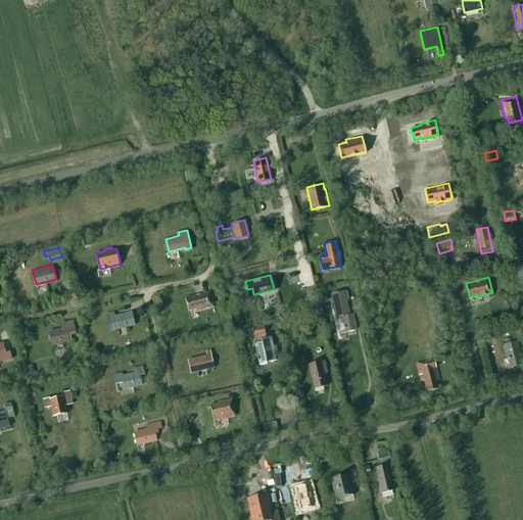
[(345,330),(355,328),(352,313),(349,314),(345,298),(348,297),(346,289),(332,292),(337,317),(342,316),(345,330)]
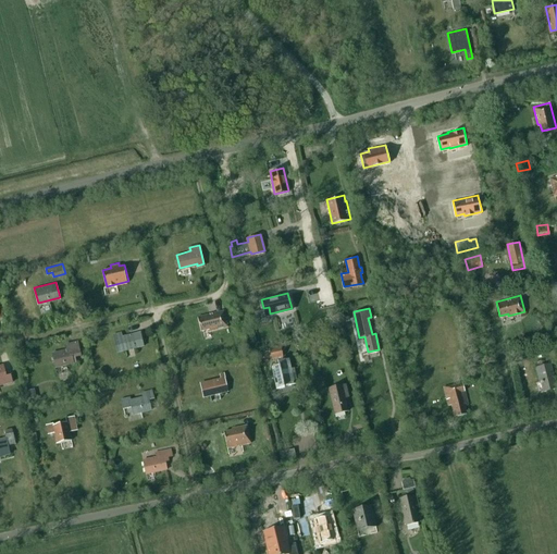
[(210,330),(227,325),(224,309),(197,316),(200,330),(209,328),(210,330)]
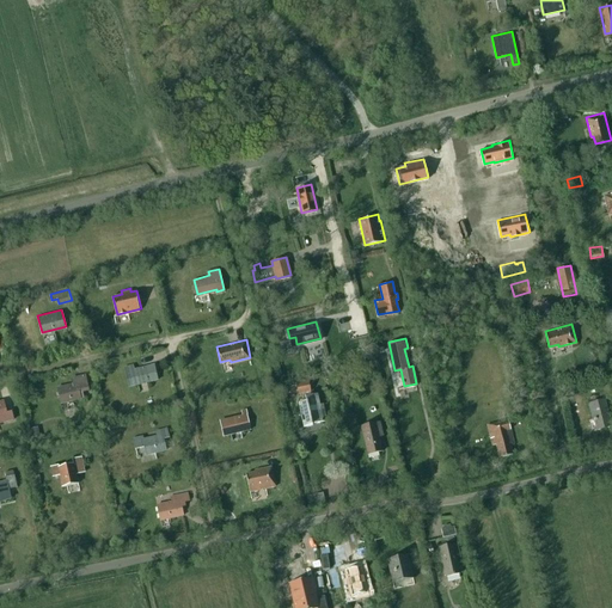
[(124,366),(129,385),(158,378),(154,362),(134,367),(133,363),(124,366)]
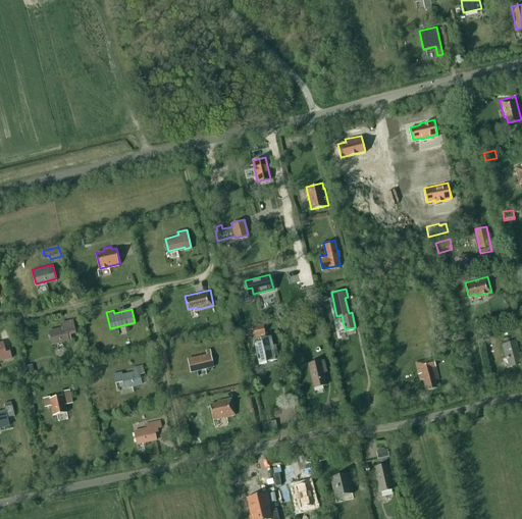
[(72,318),(61,321),(62,326),(49,329),(51,342),(68,339),(66,331),(74,329),(72,318)]
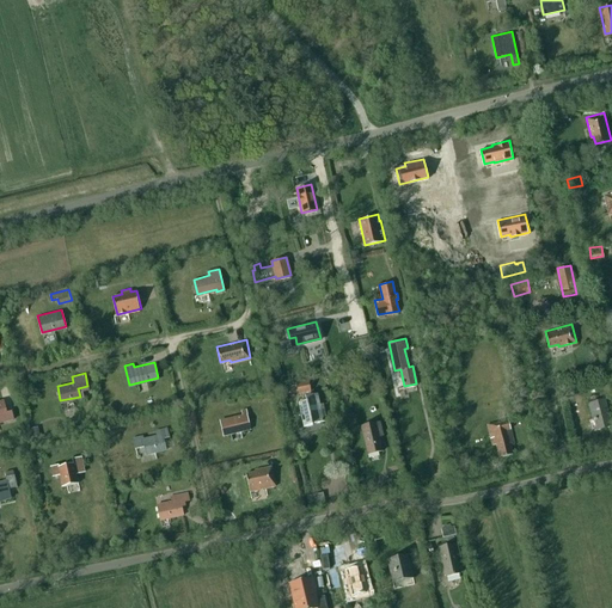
[(311,390),(308,379),(297,382),(298,392),(311,390)]
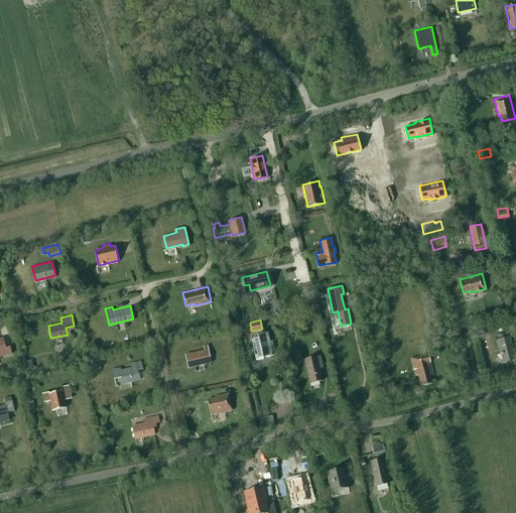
[(256,358),(272,354),(267,332),(257,334),(258,338),(252,339),(256,358)]
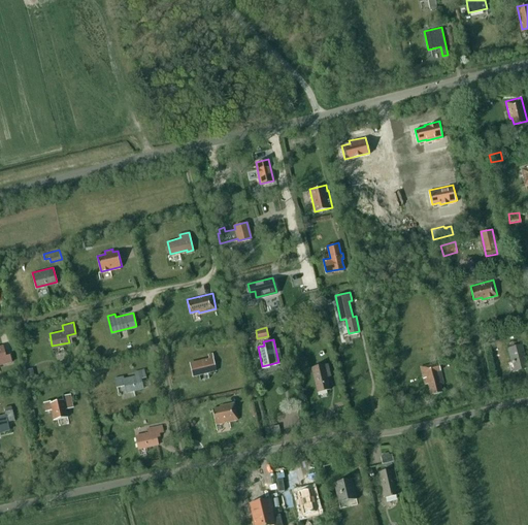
[(220,343),(198,350),(201,363),(208,362),(209,367),(218,366),(217,360),(224,358),(220,343)]
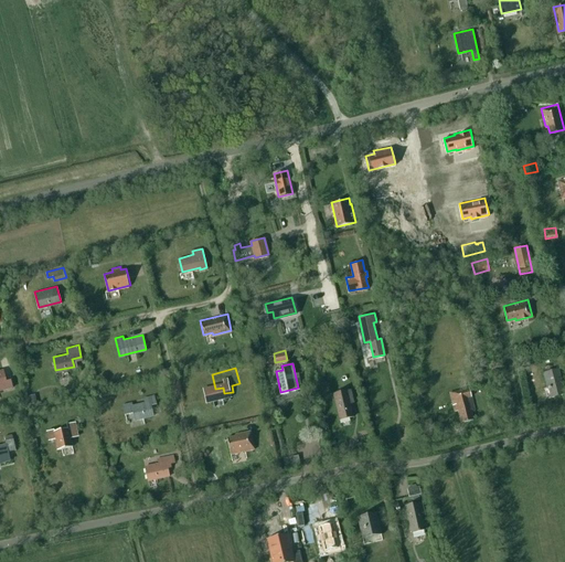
[(564,392),(557,368),(544,371),(547,386),(548,385),(551,395),(564,392)]
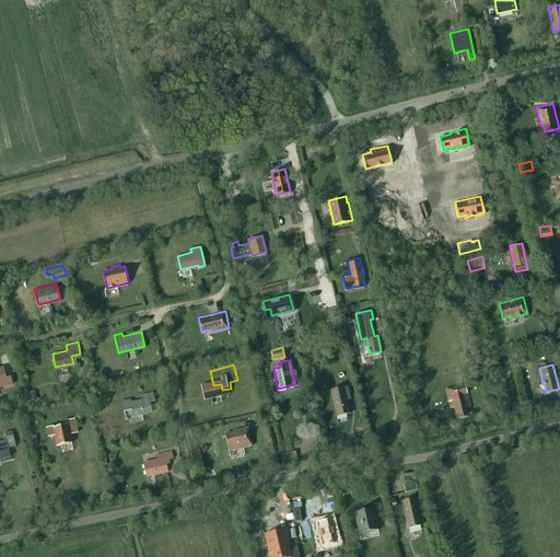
[(6,376),(3,366),(0,366),(0,385),(12,382),(10,375),(6,376)]
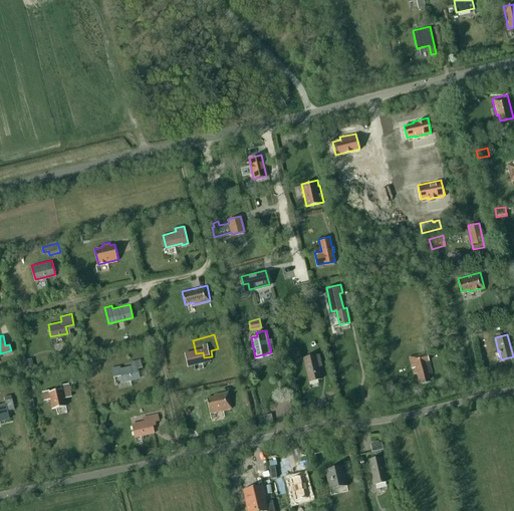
[(428,371),(432,370),(427,351),(410,355),(414,372),(417,371),(419,382),(431,379),(428,371)]
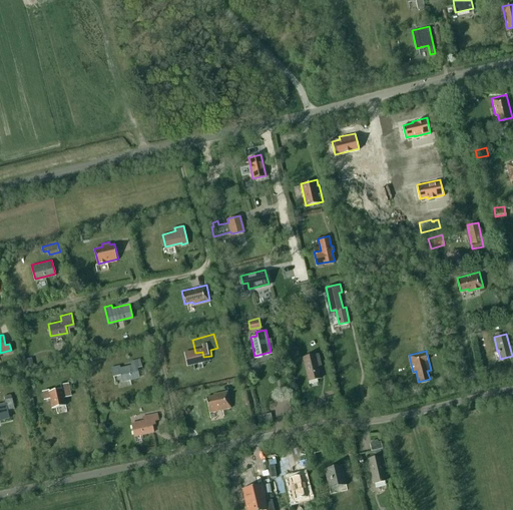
[(308,379),(310,379),(321,377),(318,365),(322,364),(319,353),(303,356),(308,379)]
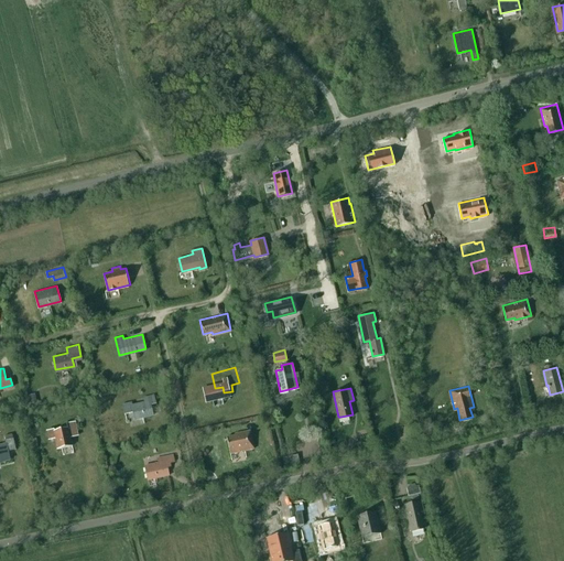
[(29,396),(29,392),(25,394),(26,402),(28,405),(31,403),(30,401),(36,400),(35,395),(29,396)]
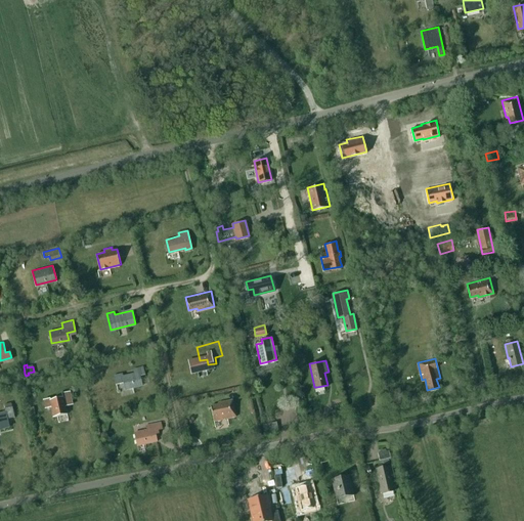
[(116,383),(124,381),(125,387),(142,383),(139,374),(144,373),(142,364),(133,366),(134,372),(123,374),(122,373),(114,375),(116,383)]
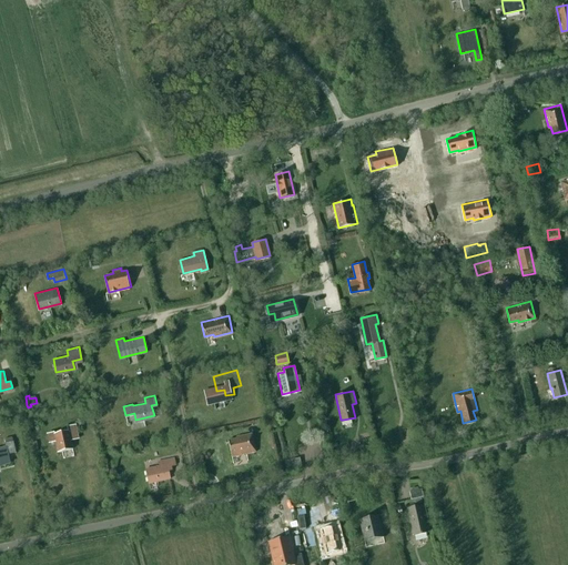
[(78,436),(74,424),(67,425),(68,430),(54,433),(53,431),(48,433),(49,441),(56,440),(58,451),(72,447),(71,439),(78,436)]
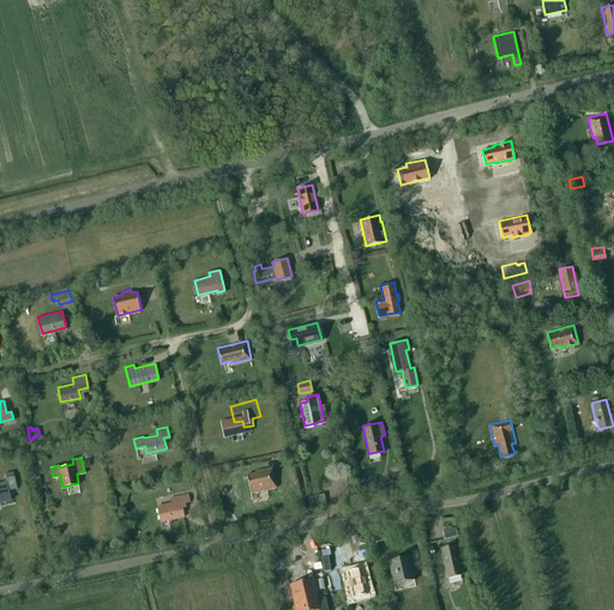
[(265,488),(270,487),(276,485),(274,471),(272,471),(272,469),(272,466),(256,470),(256,471),(246,473),(251,491),(265,488)]
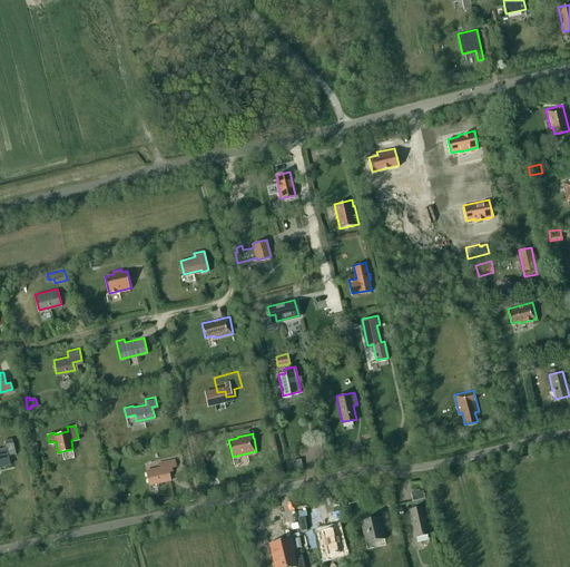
[(0,448),(0,465),(10,462),(8,455),(16,452),(13,441),(5,442),(6,447),(0,448)]
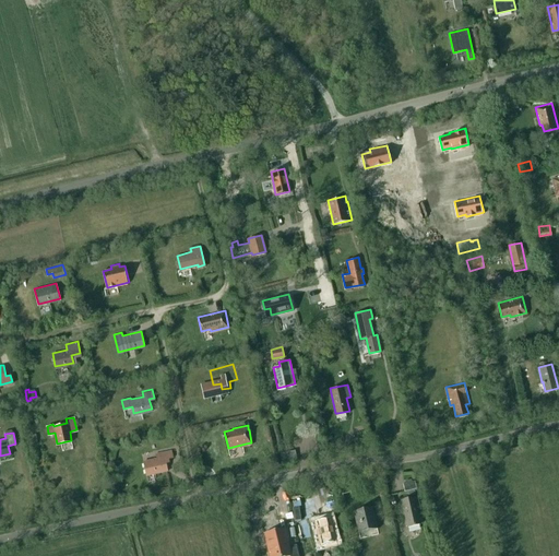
[(167,470),(166,461),(169,461),(167,454),(173,453),(171,449),(156,452),(157,457),(143,460),(146,474),(167,470)]
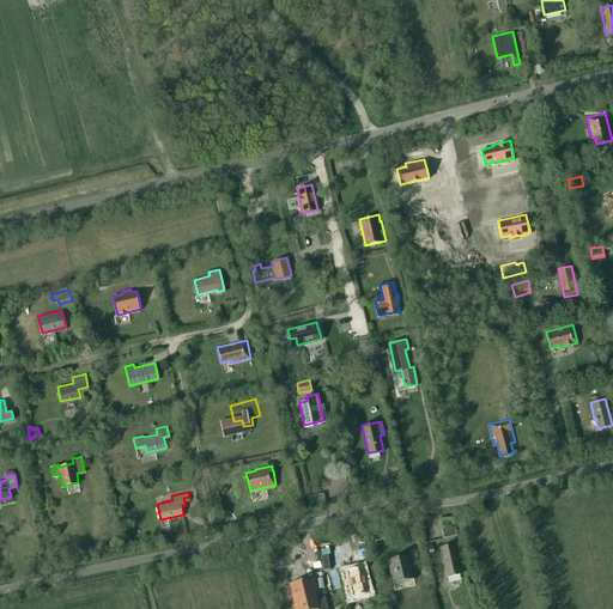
[(461,556),(457,542),(439,547),(447,576),(461,572),(457,556),(461,556)]
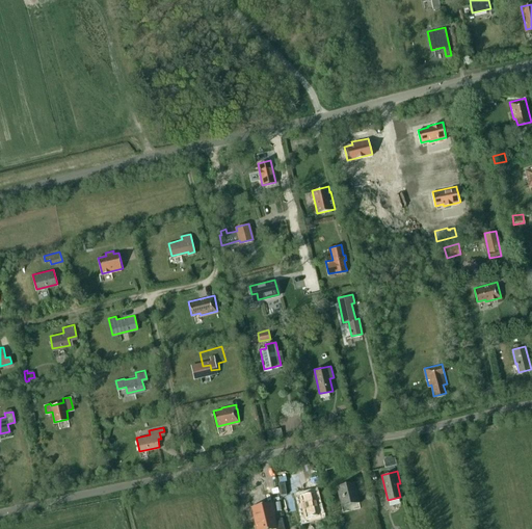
[(360,501),(354,481),(336,485),(341,506),(360,501)]
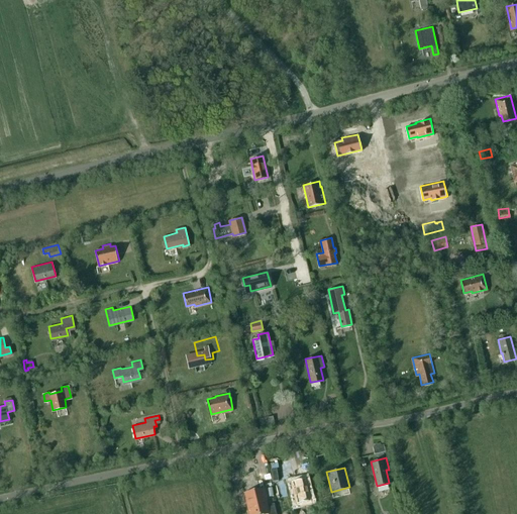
[(302,478),(287,481),(292,504),(307,500),(302,478)]
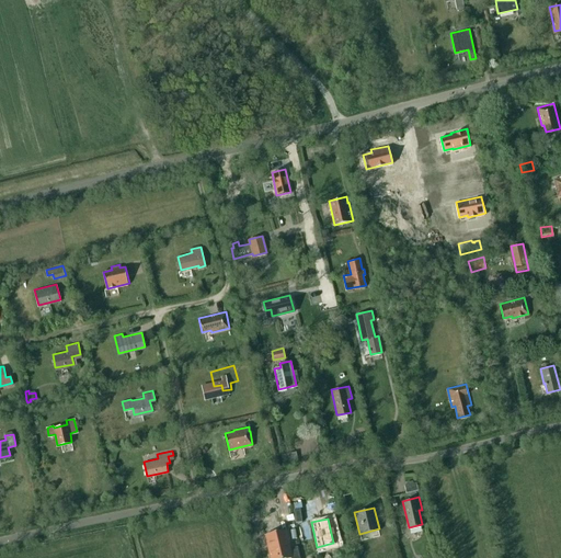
[(265,533),(271,557),(282,557),(290,556),(290,557),(299,557),(297,545),(289,547),(285,528),(265,533)]
